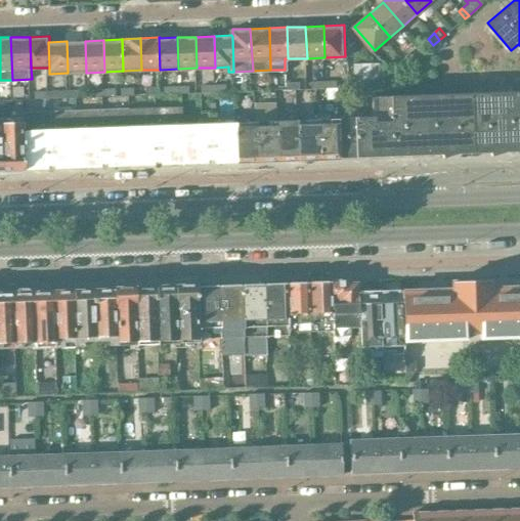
[(85,41),(67,41),(68,73),(86,73),(85,41)]
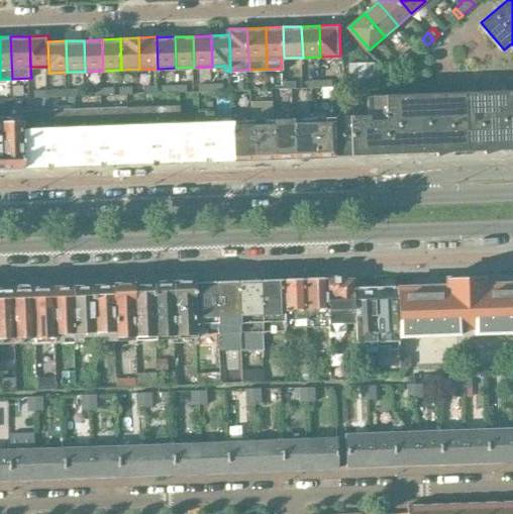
[(407,50),(401,56),(407,63),(413,57),(407,50)]
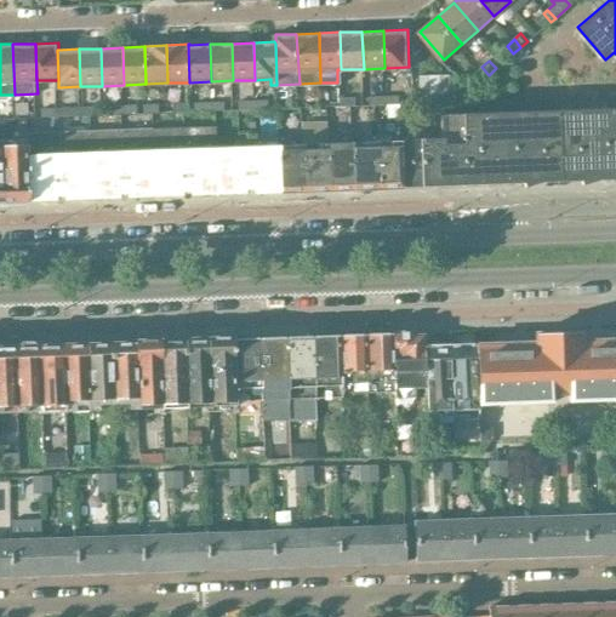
[(489,75),(482,67),(474,74),(482,81),(489,75)]
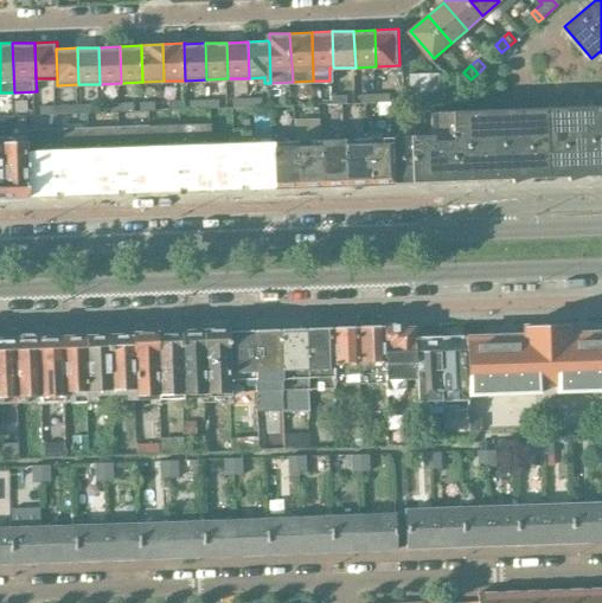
[(442,71),(412,72),(414,90),(443,90),(442,71)]
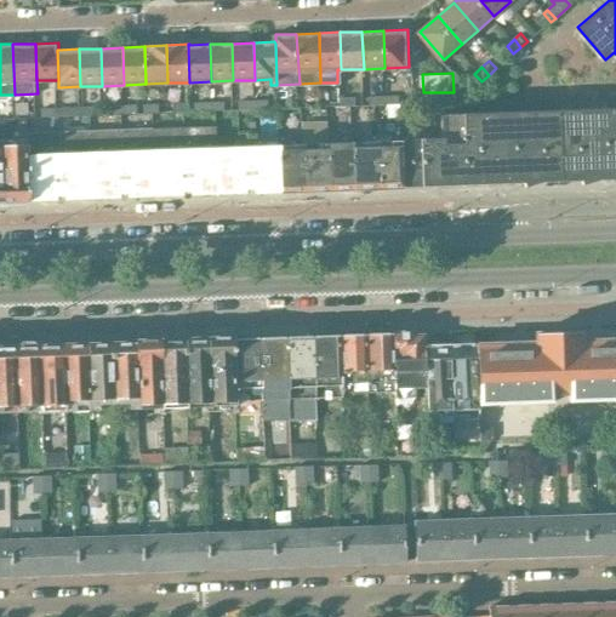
[(403,106),(391,106),(391,115),(404,115),(403,106)]
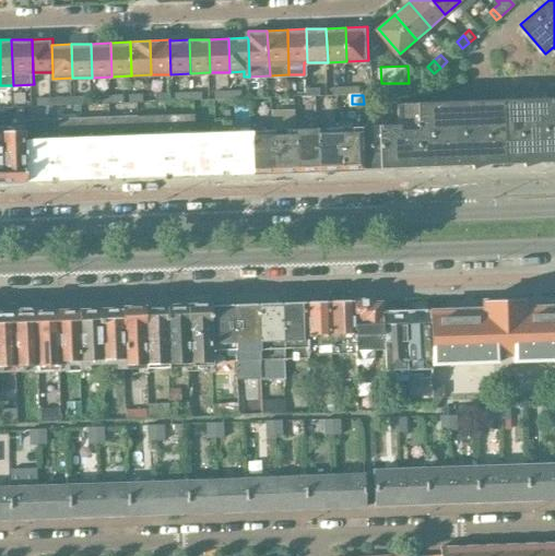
[(554,95),(507,97),(509,162),(526,162),(527,165),(542,161),(554,160),(554,95)]
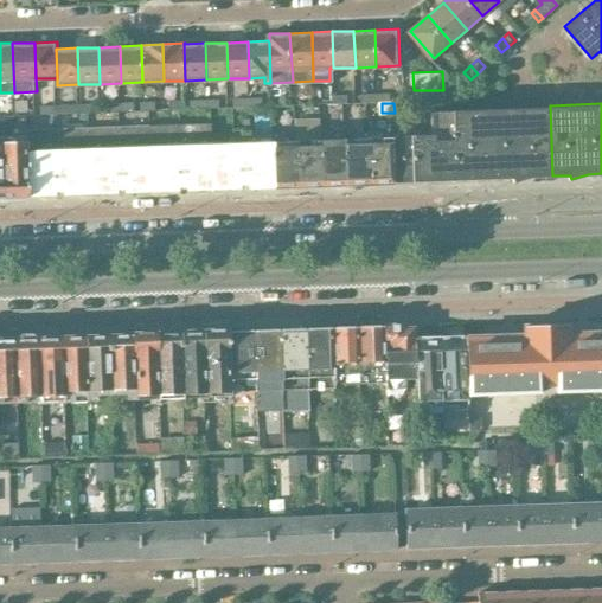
[(395,134),(397,181),(514,177),(516,181),(532,177),(552,175),(550,106),(434,110),(435,133),(395,134)]
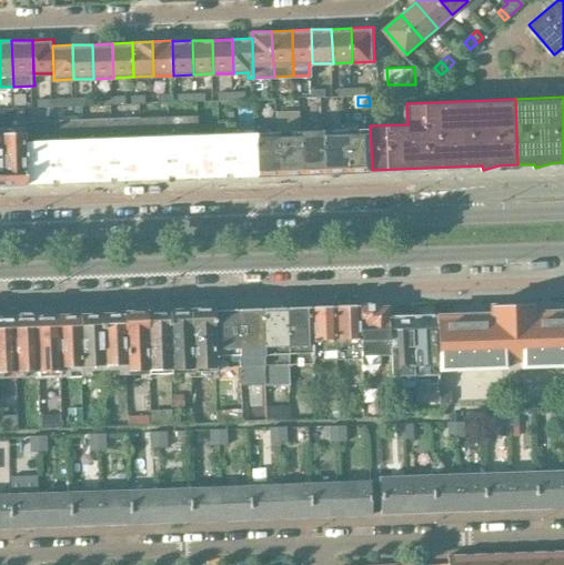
[(258,132),(257,110),(257,100),(240,100),(241,133),(258,132)]
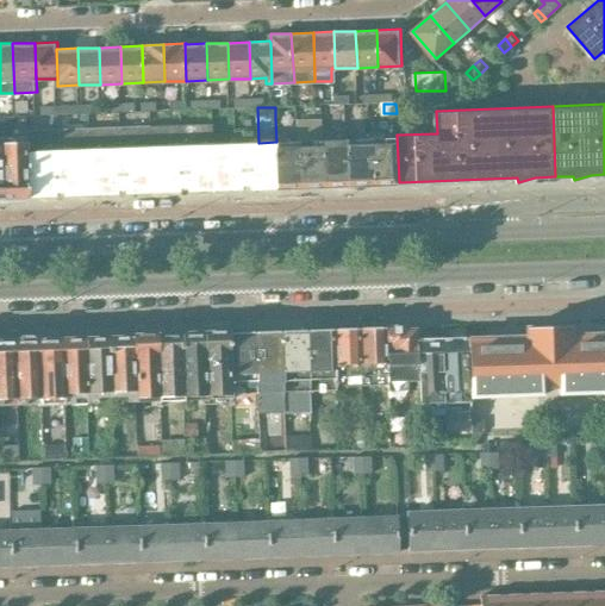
[(278,187),(276,142),(259,143),(253,143),(253,130),(245,130),(236,131),(236,144),(214,144),(217,188),(278,187)]
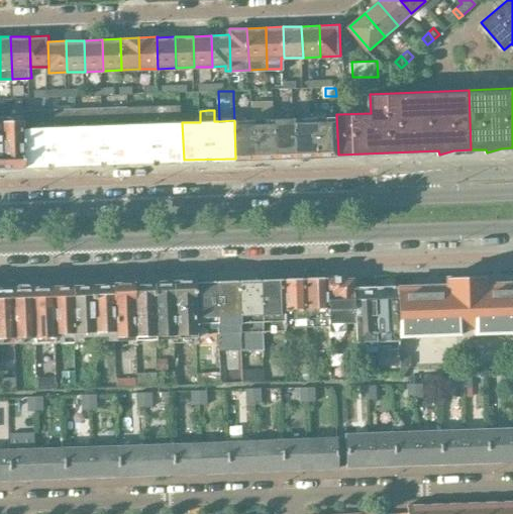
[(184,160),(182,122),(170,123),(169,114),(156,114),(156,123),(129,124),(131,162),(184,160)]
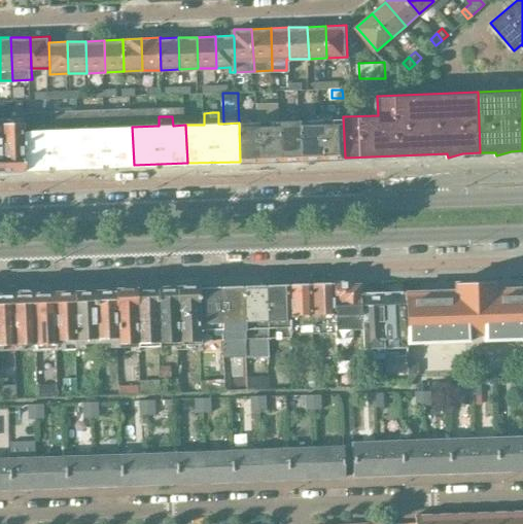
[(11,117),(3,117),(5,170),(26,169),(25,131),(24,120),(11,120),(11,117)]
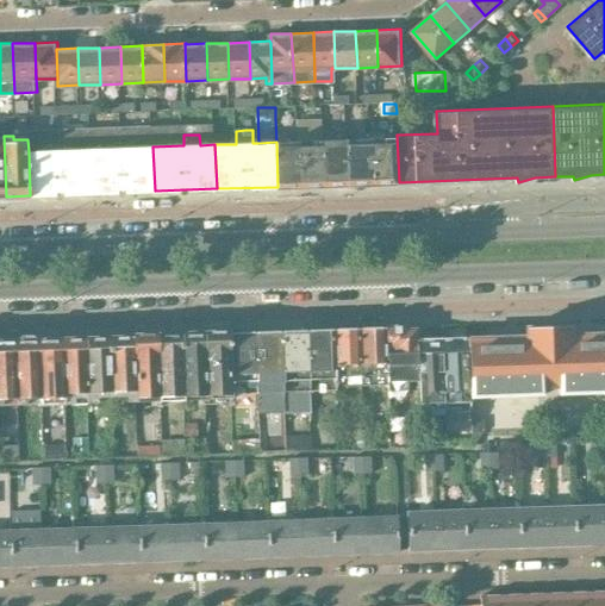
[(93,193),(91,149),(91,142),(73,142),(73,150),(69,150),(68,137),(50,138),(51,150),(29,151),(30,195),(93,193)]
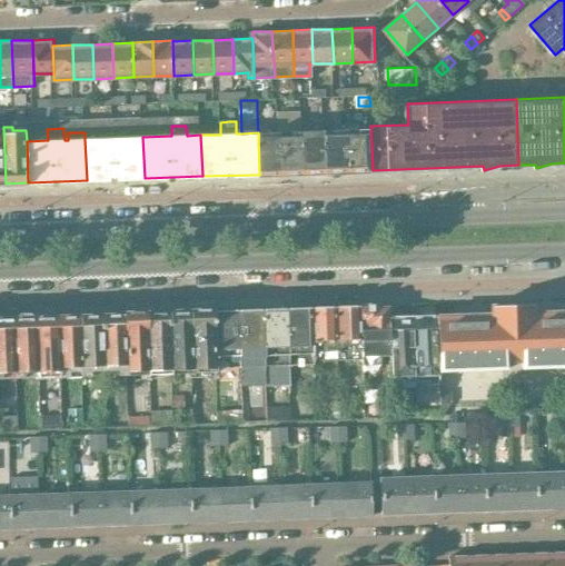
[(347,171),(346,129),(324,130),(326,171),(347,171)]
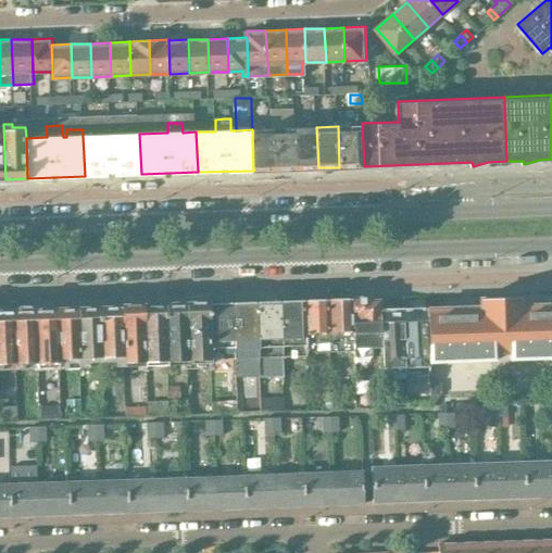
[(360,126),(338,126),(339,167),(362,166),(360,126)]
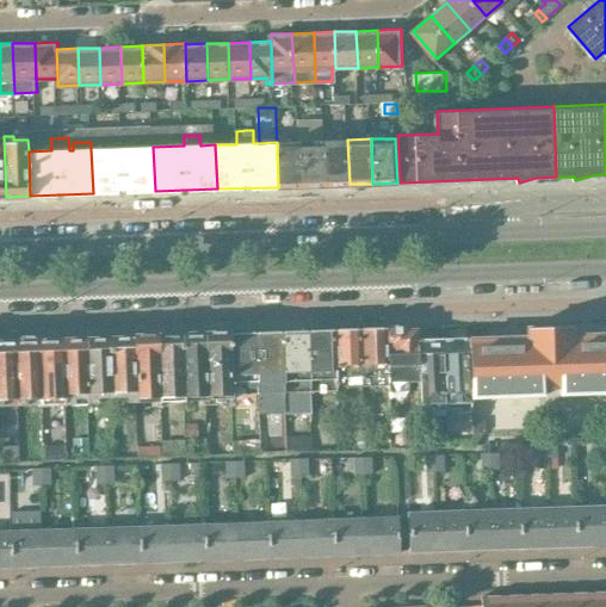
[(350,184),(347,140),(323,141),(326,185),(350,184)]
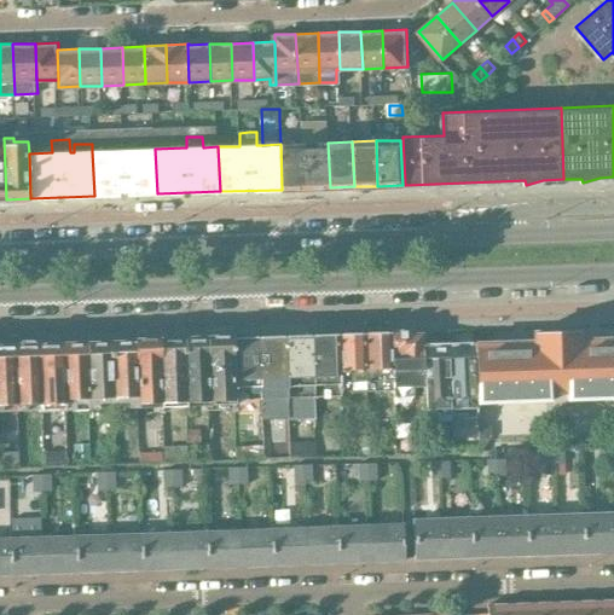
[(303,143),(281,144),(282,190),(306,189),(303,143)]
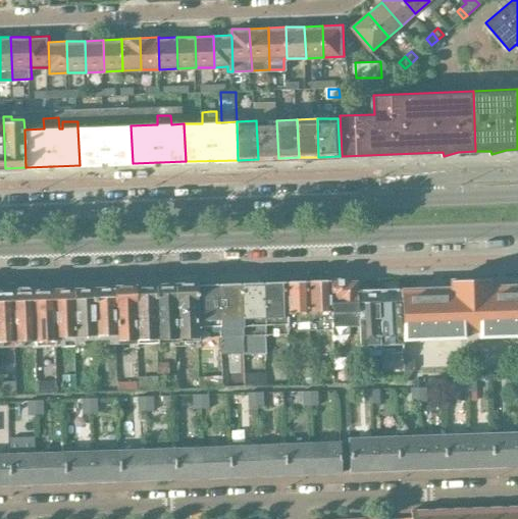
[(276,120),(268,120),(256,120),(258,159),(278,158),(276,120)]
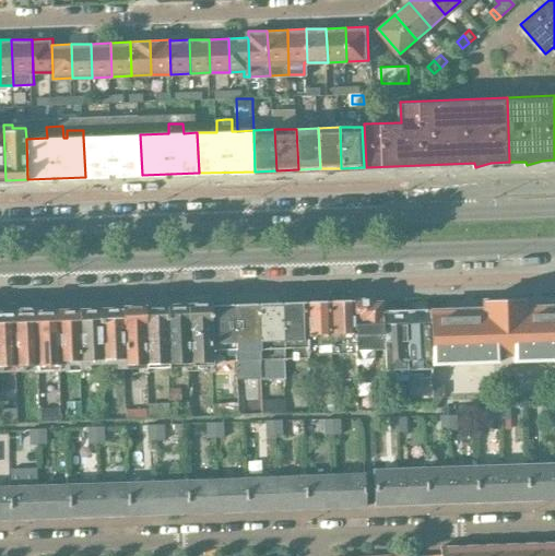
[(140,134),(83,137),(85,177),(142,175),(140,134)]
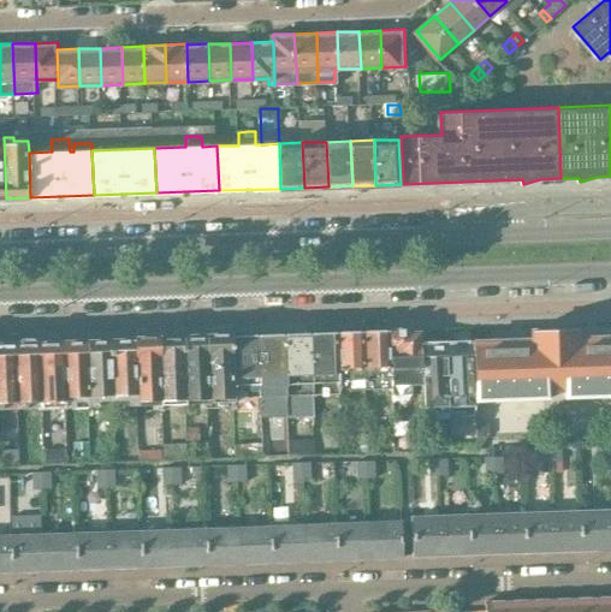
[(414,327),(392,328),(393,387),(393,394),(415,394),(416,385),(425,384),(423,342),(425,332),(414,332),(414,327)]
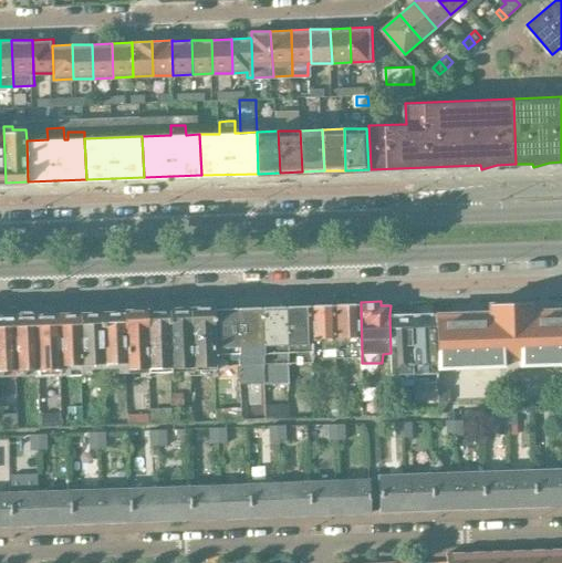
[(533,301),(495,302),(491,302),(491,311),(439,312),(440,360),(561,354),(561,308),(533,310),(533,301)]
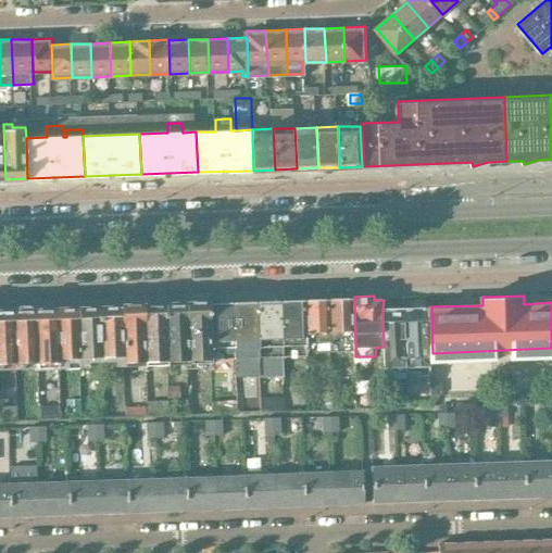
[(354,297),(330,298),(333,351),(355,350),(354,297)]
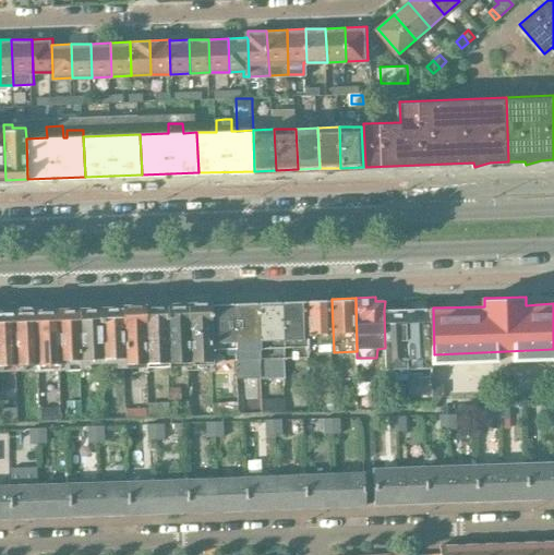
[(332,299),(308,300),(310,353),(334,352),(332,299)]
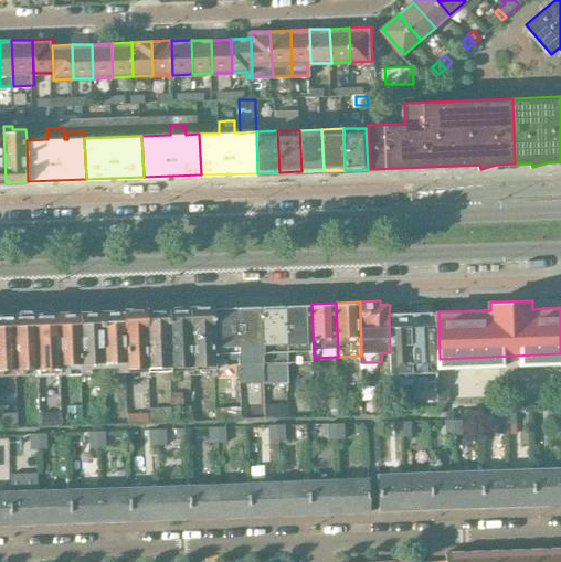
[(314,358),(311,304),(287,305),(288,360),(314,360),(314,358)]
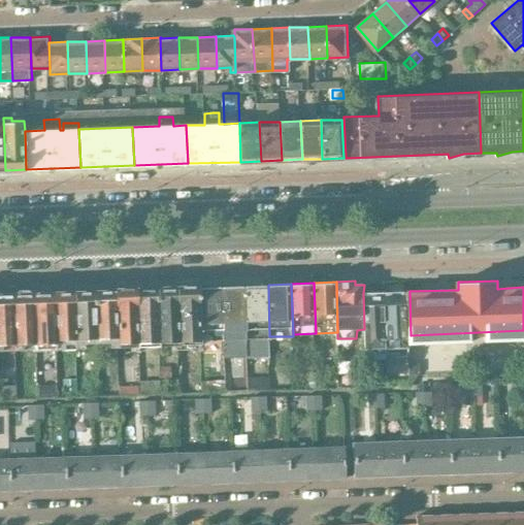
[(248,356),(246,285),(223,286),(225,338),(226,357),(248,356)]
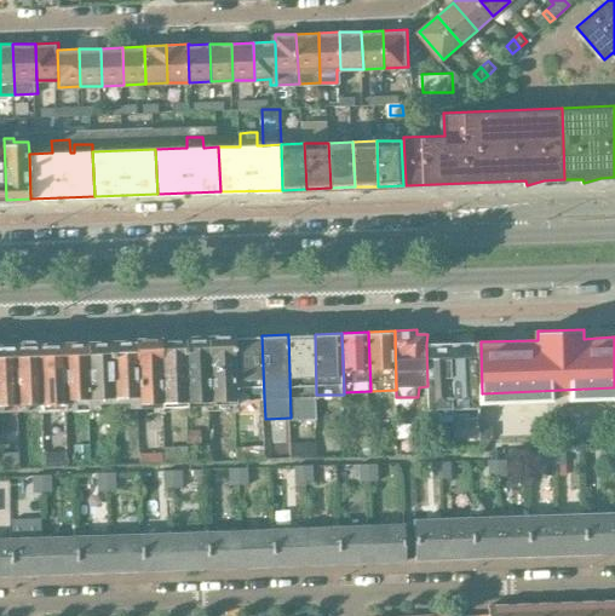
[(317,418),(316,395),(315,334),(288,334),(291,418),(317,418)]
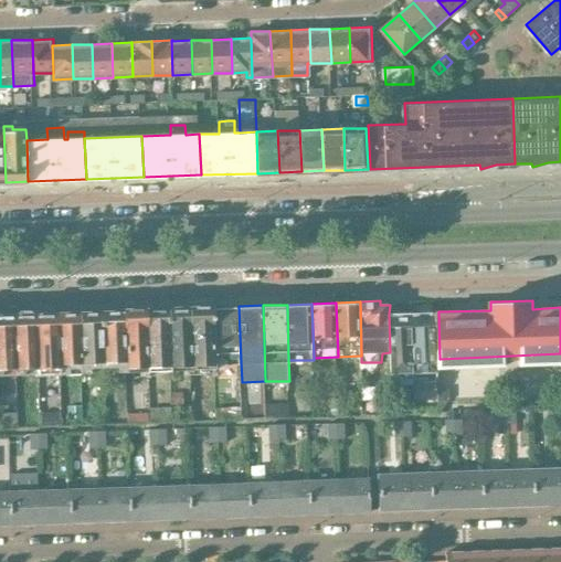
[(241,362),(239,306),(214,307),(217,363),(241,362)]
